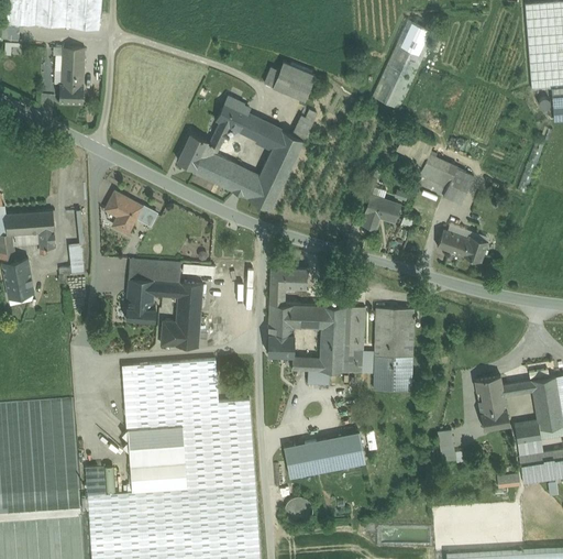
[(3,0),(2,24),(99,32),(101,0),(3,0)]
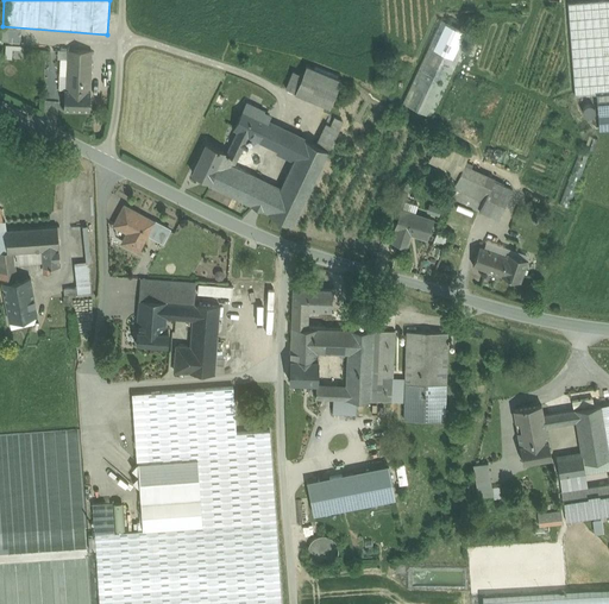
[(598,4),(567,6),(573,98),(595,95),(606,95),(598,4)]
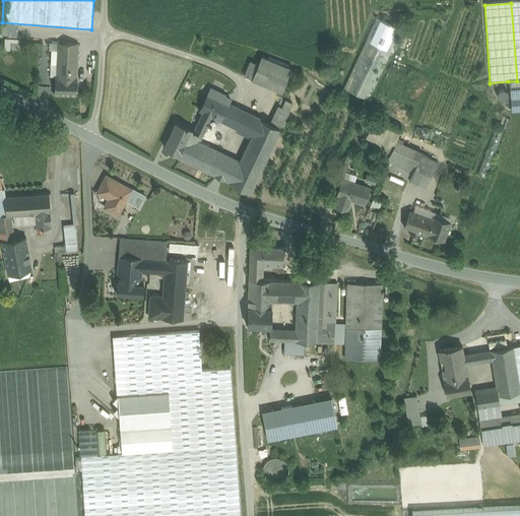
[(378,18),(343,89),(369,102),(402,30),(378,18)]
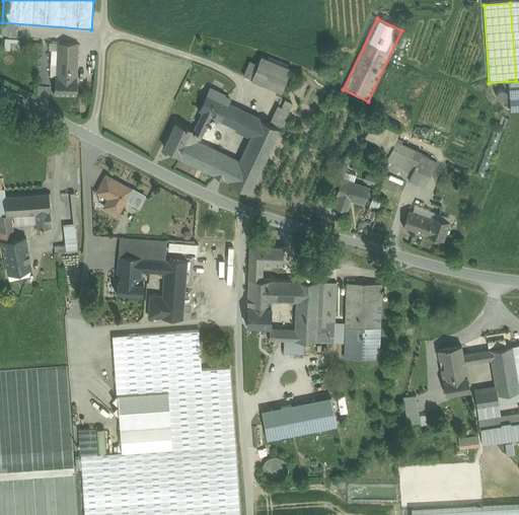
[(30,29),(18,28),(17,41),(29,42),(30,29)]
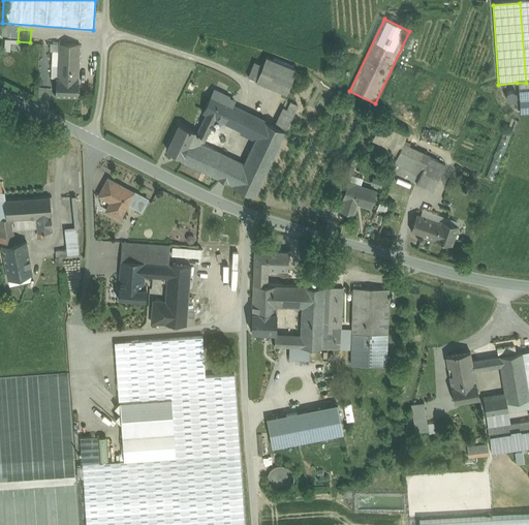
[(80,47),(59,45),(58,63),(79,64),(80,47)]
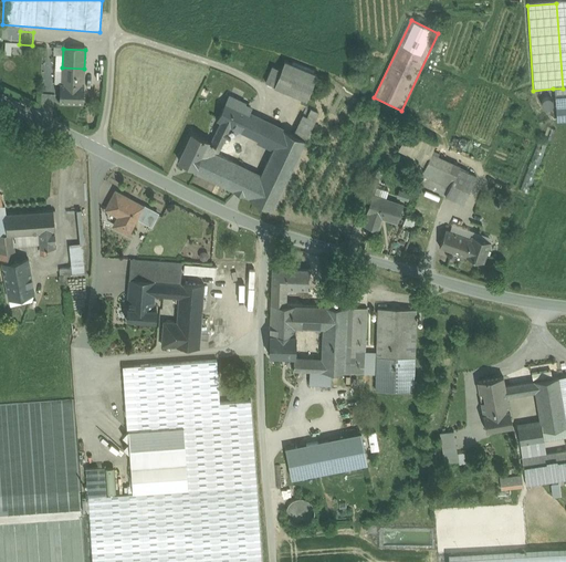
[(284,64),(274,89),(285,93),(295,68),(284,64)]
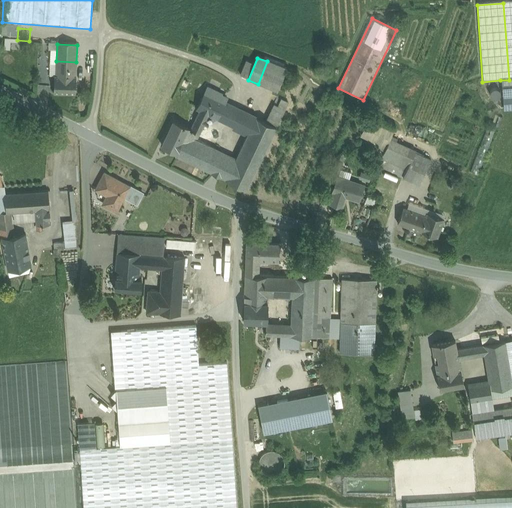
[(76,62),(56,61),(55,78),(54,78),(53,95),(75,96),(76,62)]
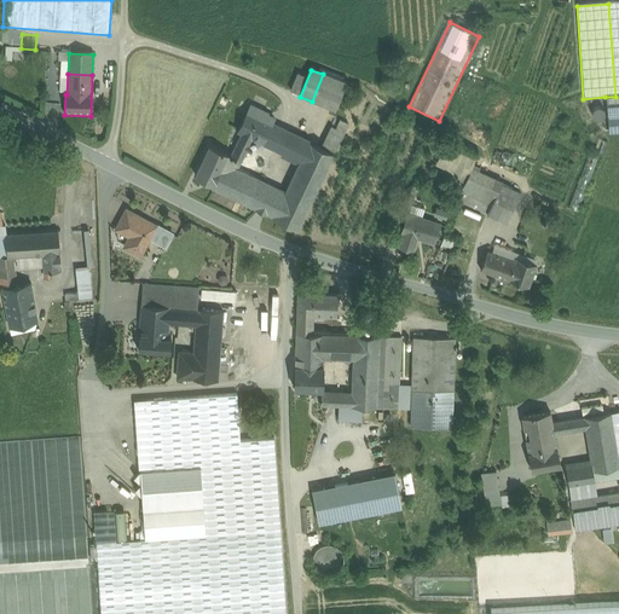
[(345,84),(323,74),(312,102),(334,110),(345,84)]
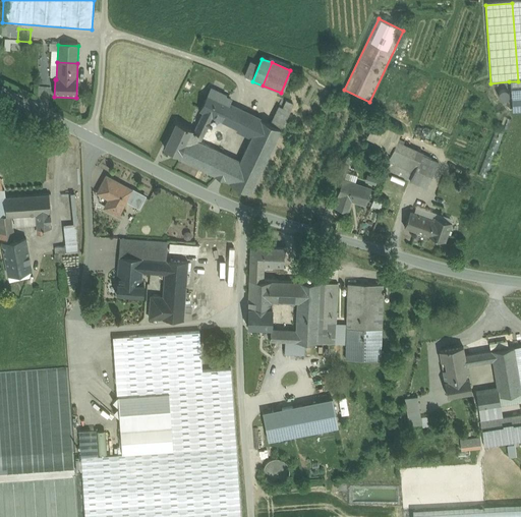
[(257,66),(250,63),(244,77),(251,80),(257,66)]
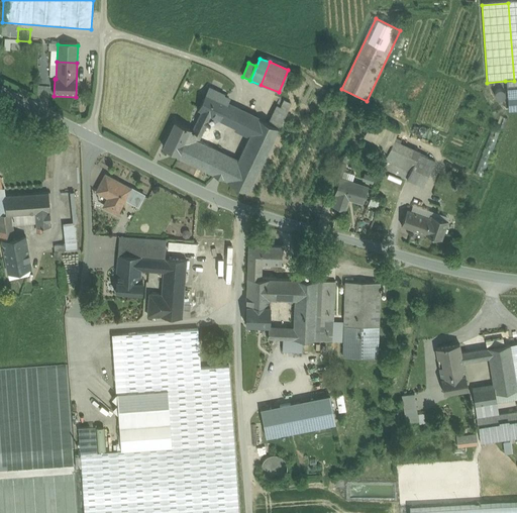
[(514,81),(505,81),(508,112),(516,111),(516,80),(516,81),(514,81)]
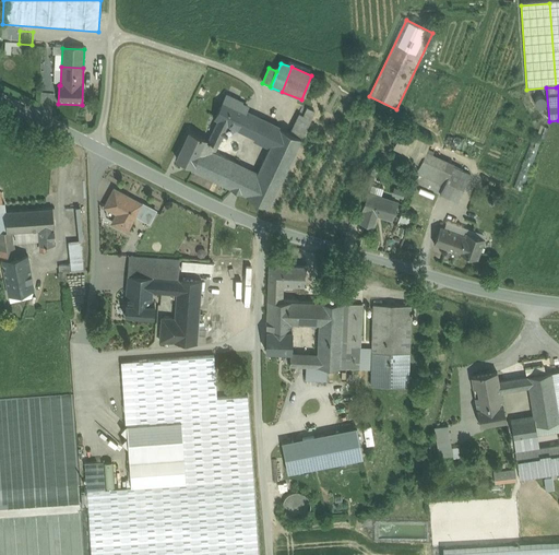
[(248,107),(226,97),(223,104),(245,114),(248,107)]
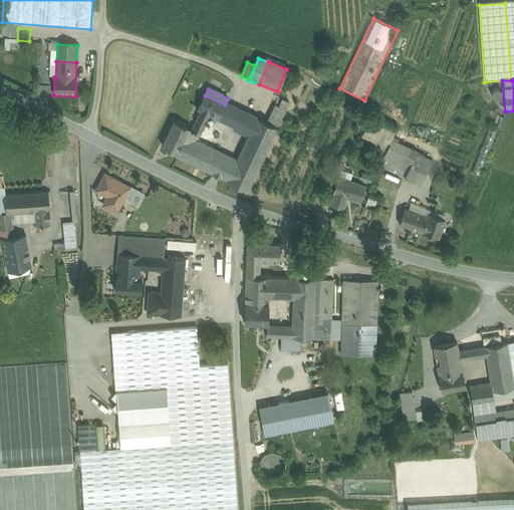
[(201,110),(191,132),(200,137),(210,115),(224,122),(231,107),(225,104),(205,95),(198,109),(201,110)]
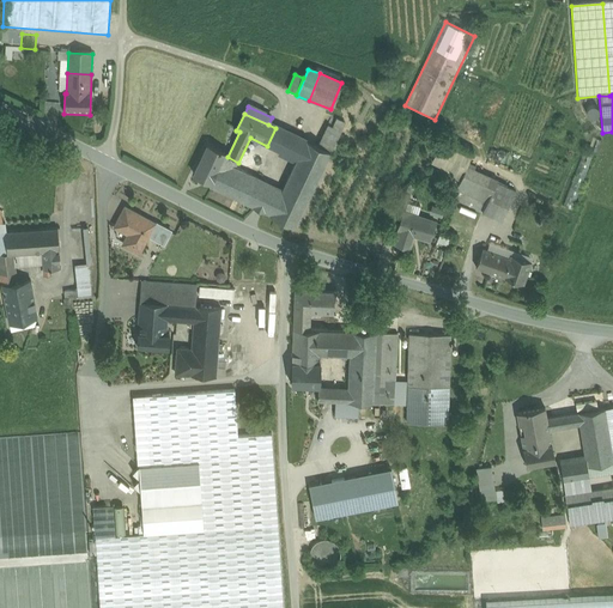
[(345,125),(338,121),(333,129),(341,133),(345,125)]
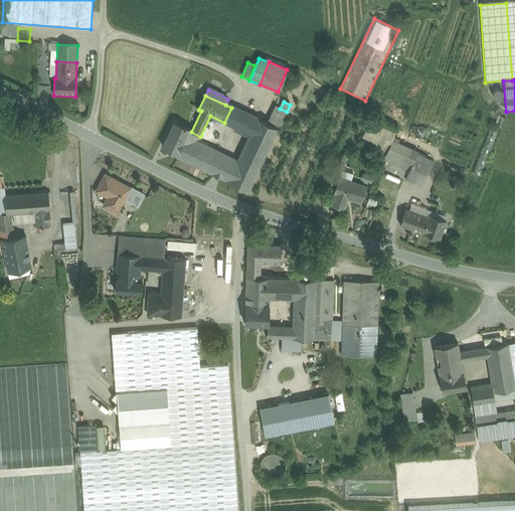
[(275,107),(267,125),(278,130),(287,112),(280,109),(275,107)]
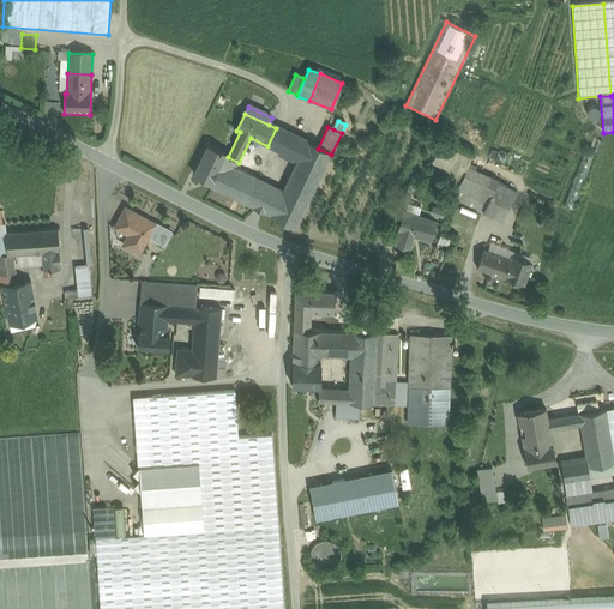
[(307,143),(284,132),(281,152),(299,161),(307,143)]
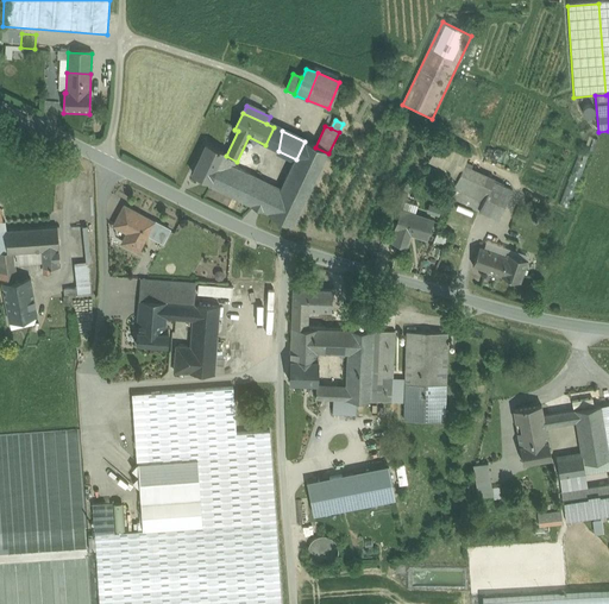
[(280,193),(256,182),(245,206),(293,228),(328,153),(315,148),(305,142),(296,159),(280,193)]
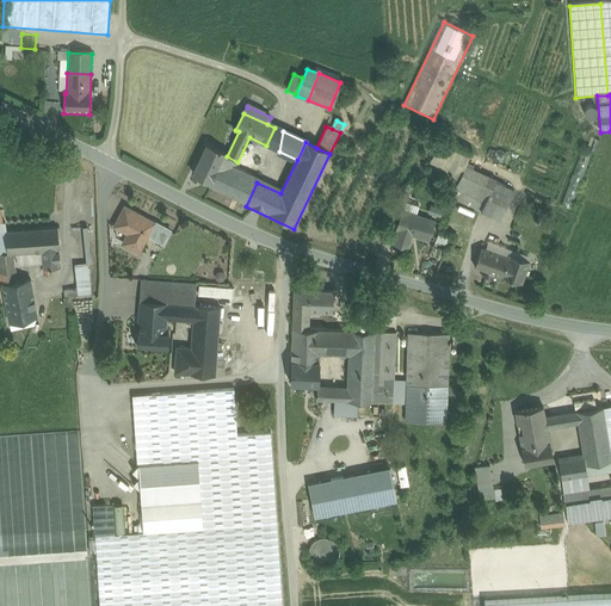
[(227,156),(208,147),(204,155),(221,164),(234,169),(238,162),(227,156)]
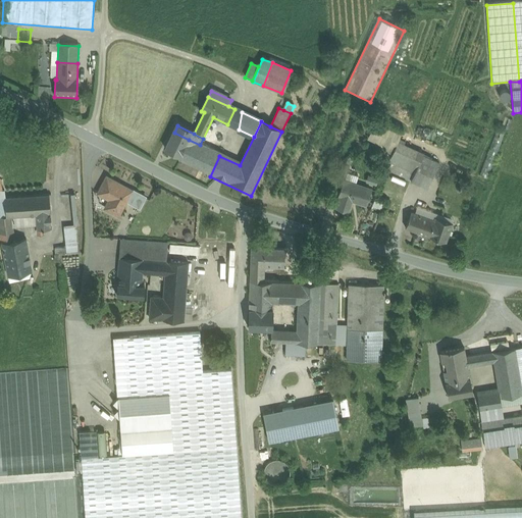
[(499,128),(480,177),(486,179),(505,131),(499,128)]
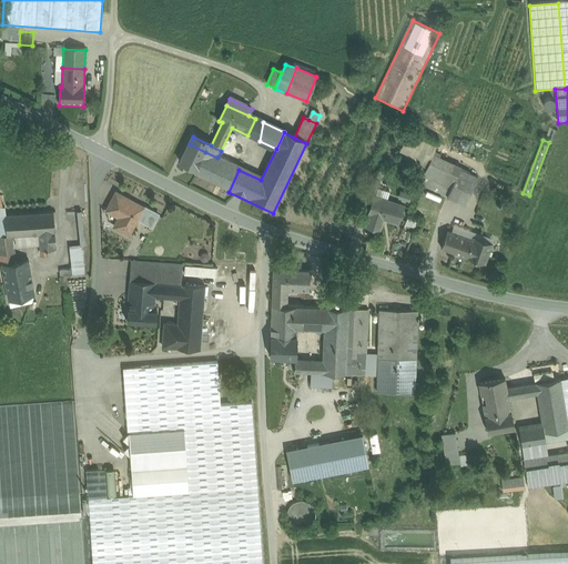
[(205,152),(190,144),(180,165),(195,173),(205,152)]
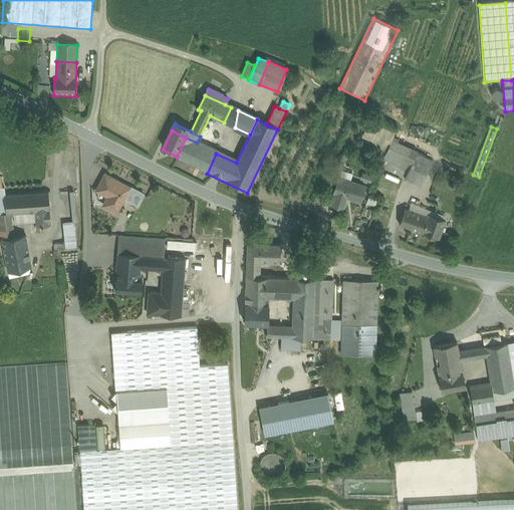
[(197,143),(186,138),(177,157),(176,159),(207,174),(216,154),(217,152),(197,143)]
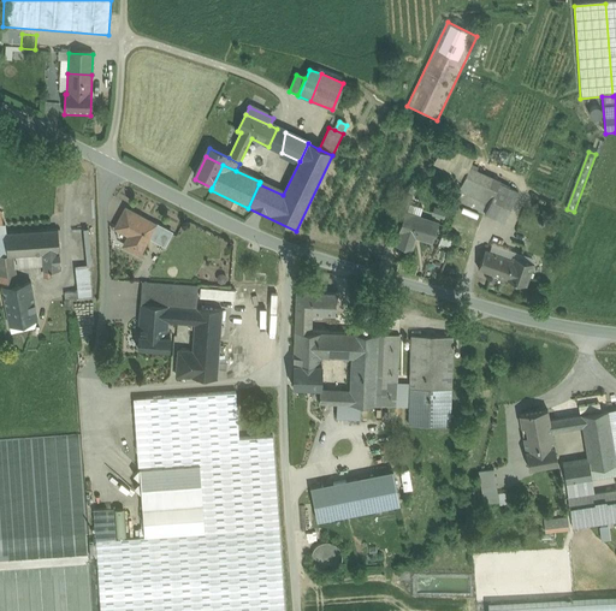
[(495,183),(468,171),(462,184),(486,195),(483,205),(490,207),(495,197),(489,195),(493,184),(495,183)]
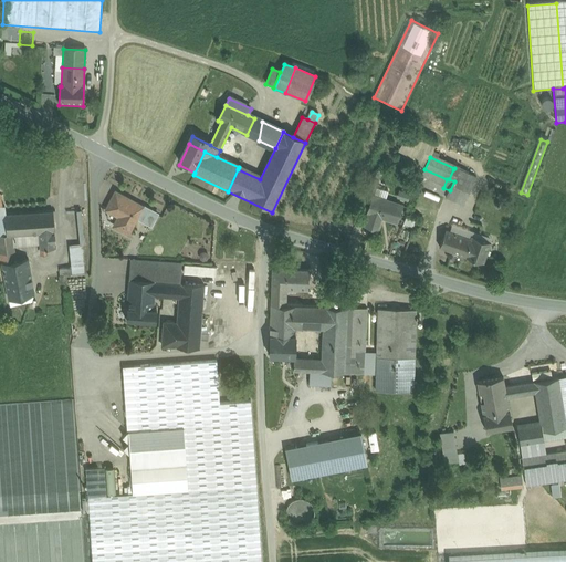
[(447,179),(425,169),(421,178),(422,178),(443,188),(447,179)]
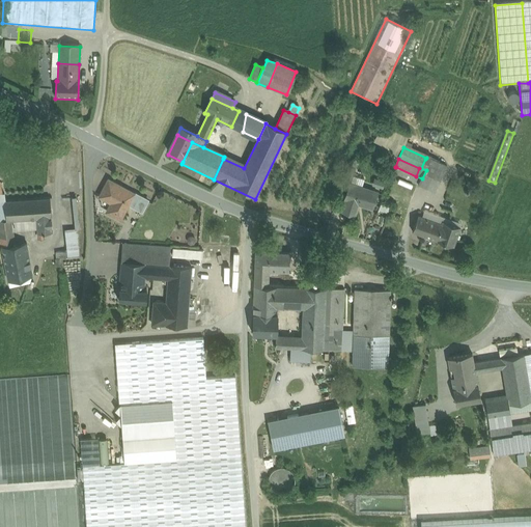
[(445,167),(425,159),(421,168),(426,170),(422,178),(419,187),(434,193),(445,167)]
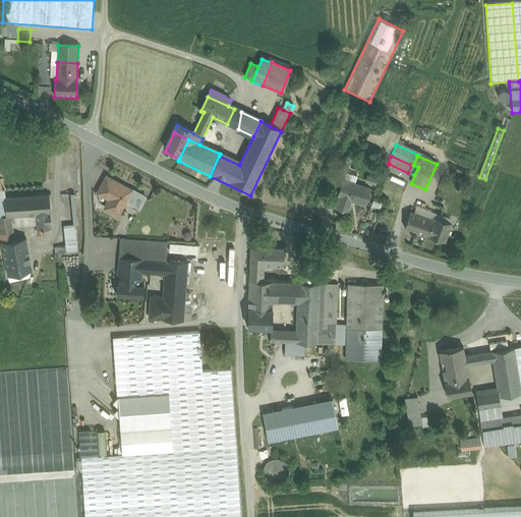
[(408,173),(389,164),(385,171),(411,183),(414,175),(408,173)]
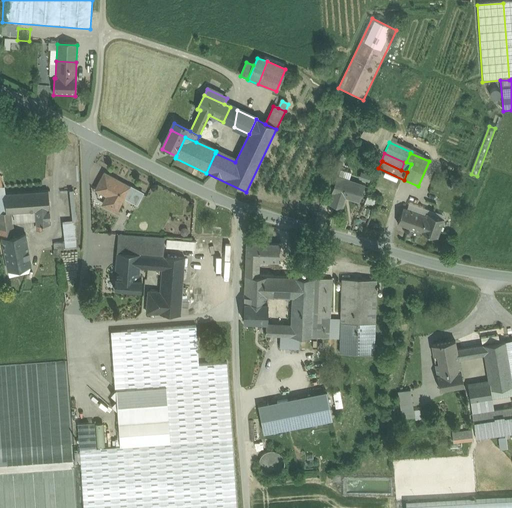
[(342,164),(335,162),(331,174),(338,177),(340,170),(342,164)]
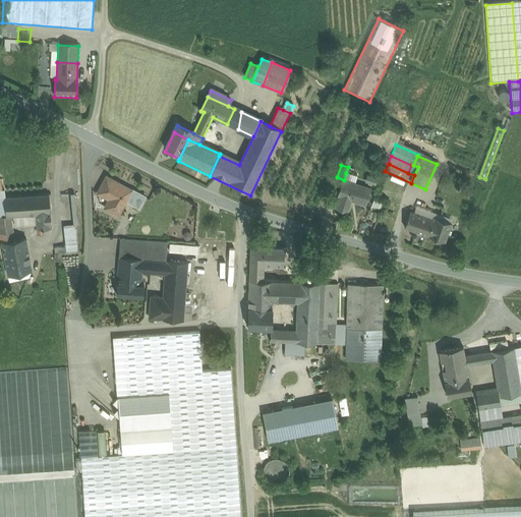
[(344,180),(343,182),(354,185),(357,177),(346,173),(344,180)]
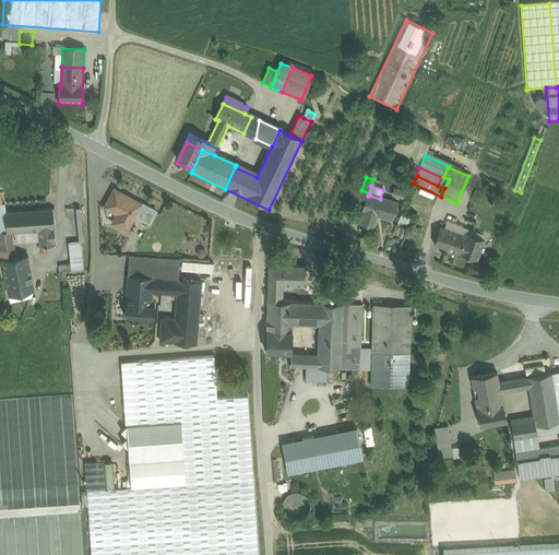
[(140,205),(114,191),(105,209),(117,215),(113,225),(127,233),(135,216),(150,224),(155,213),(140,204),(140,205)]
